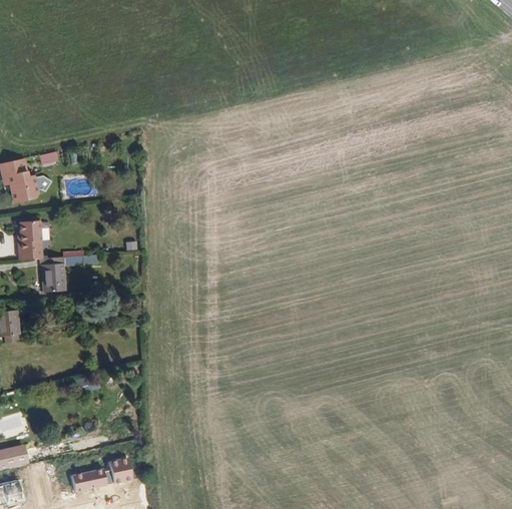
[(61,159),(58,149),(41,153),(45,164),(61,159)]
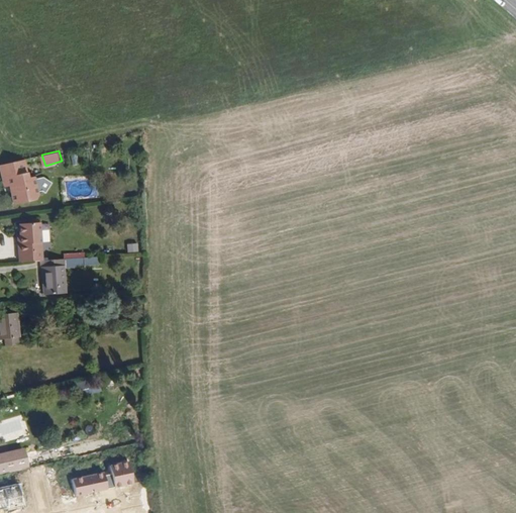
[(68,159),(69,170),(77,169),(75,158),(68,159)]
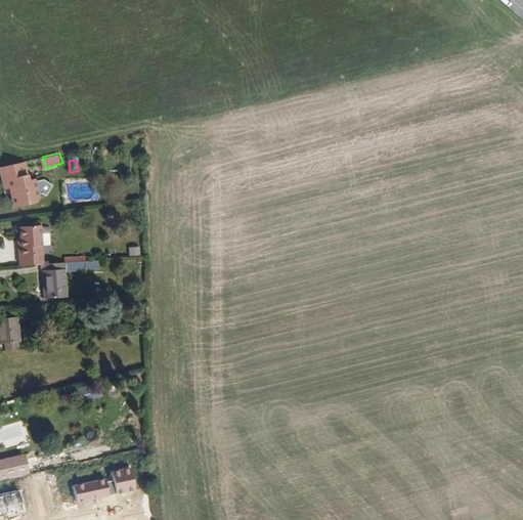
[(39,196),(35,179),(30,179),(25,161),(0,167),(0,171),(4,188),(9,190),(12,189),(13,195),(9,196),(13,208),(33,203),(39,196)]
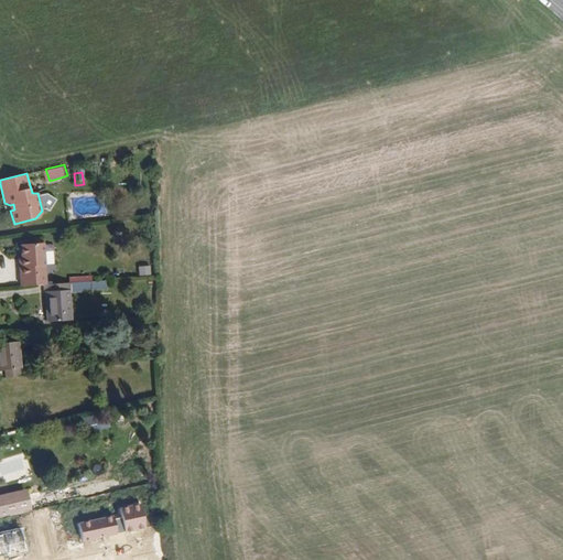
[(45,284),(41,241),(17,245),(18,259),(14,259),(18,287),(45,284)]
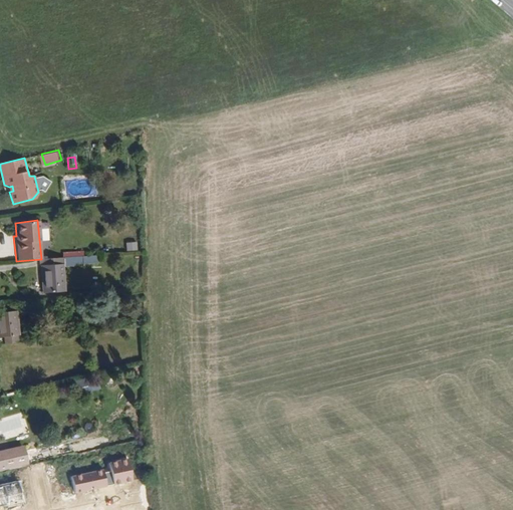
[(100,260),(99,253),(84,255),(84,262),(100,260)]
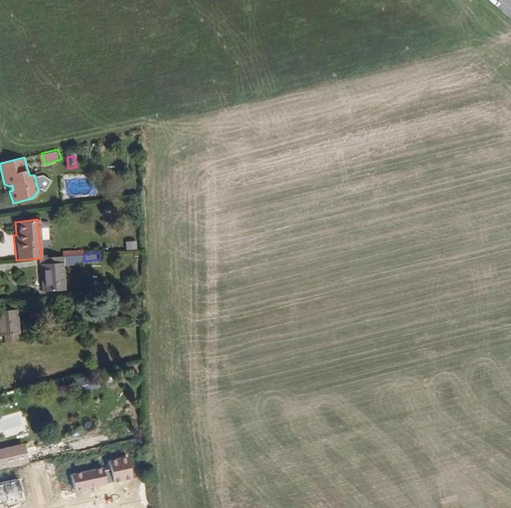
[(84,261),(84,254),(63,256),(64,265),(84,263),(84,261)]
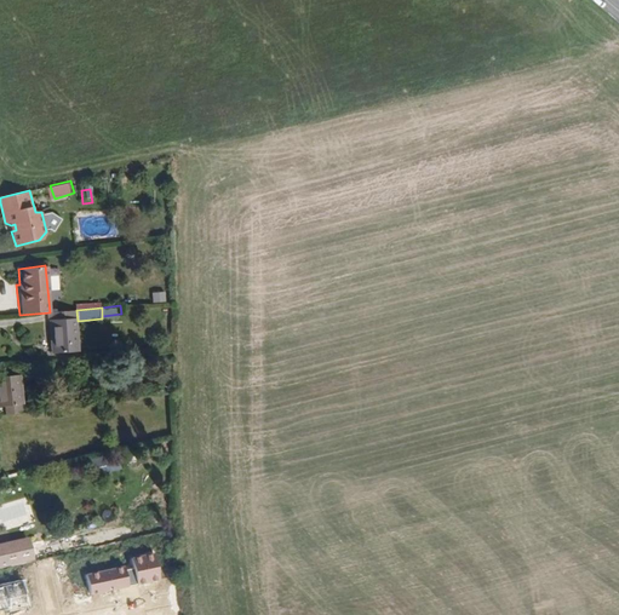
[(78,321),(76,310),(50,312),(55,354),(81,350),(78,321)]
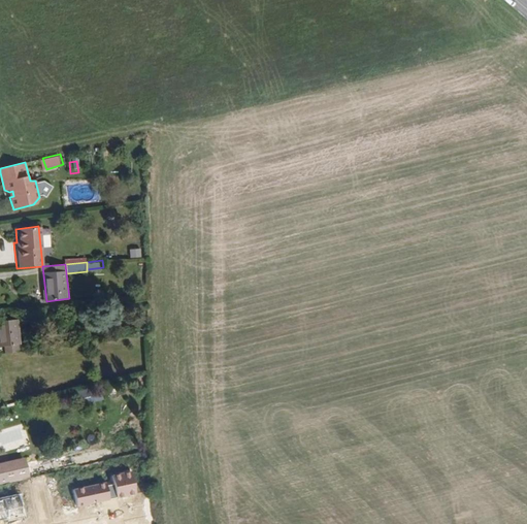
[(23,351),(18,319),(0,322),(0,349),(5,348),(6,354),(23,351)]
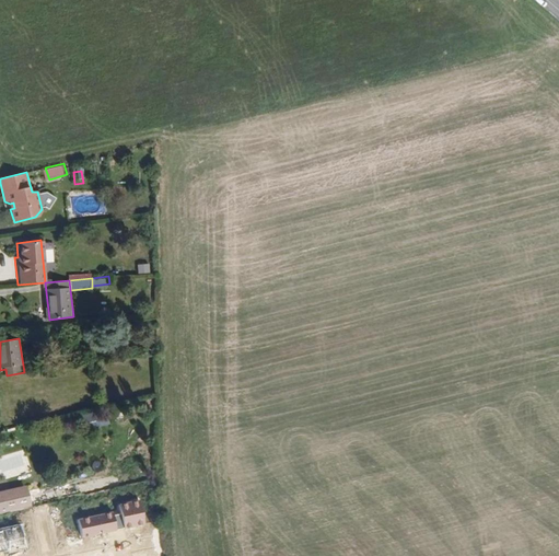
[(85,479),(77,481),(79,489),(88,487),(85,479)]
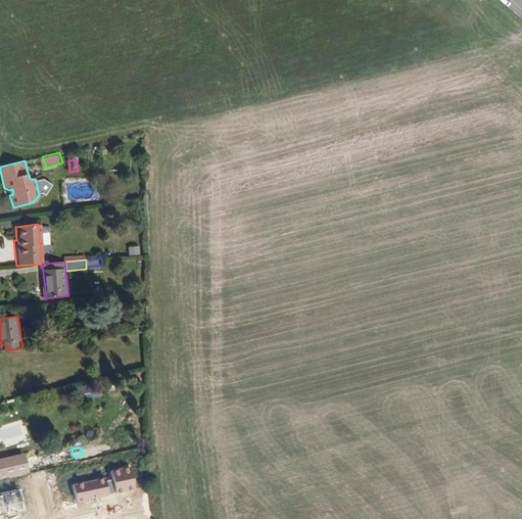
[(0,484),(30,479),(25,457),(0,462),(0,484)]
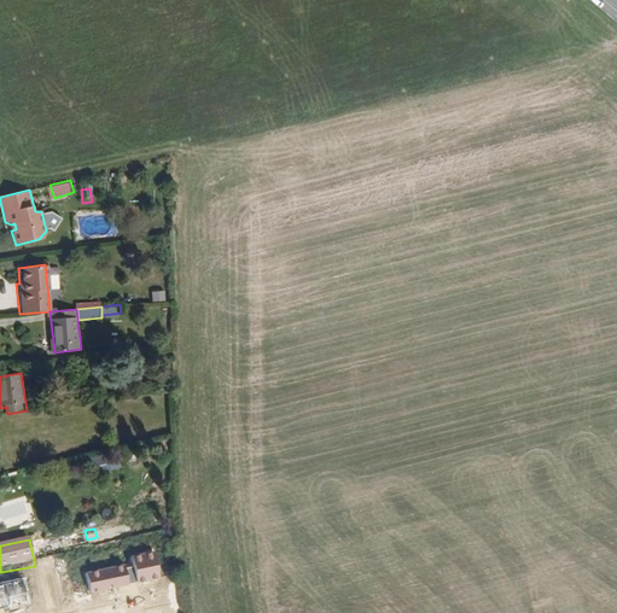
[(157,550),(134,555),(140,582),(163,577),(157,550)]
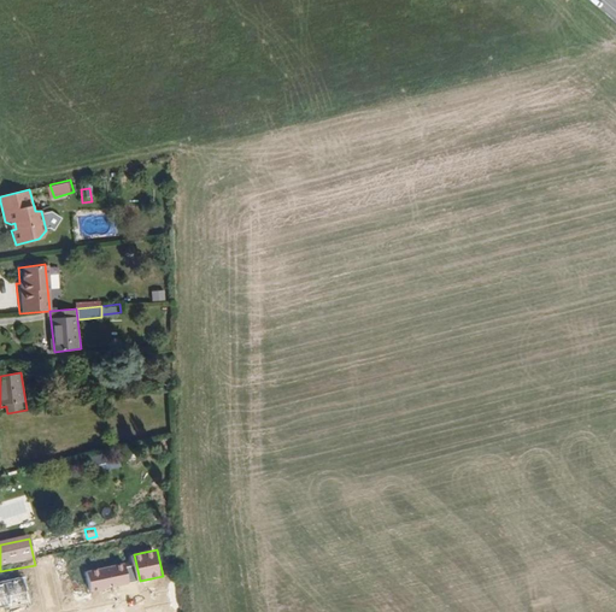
[(127,563),(88,571),(93,592),(132,583),(127,563)]
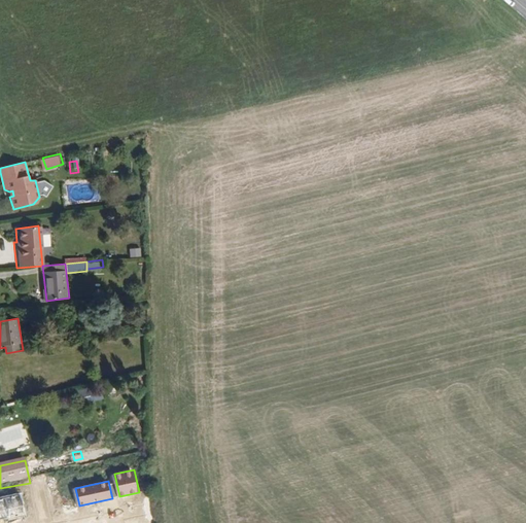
[(26,516),(22,497),(7,500),(11,519),(26,516)]
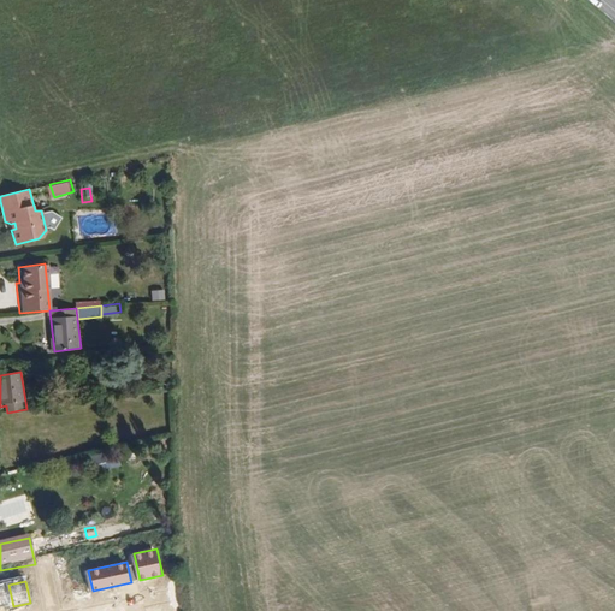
[(9,585),(0,586),(0,610),(13,606),(9,585)]
